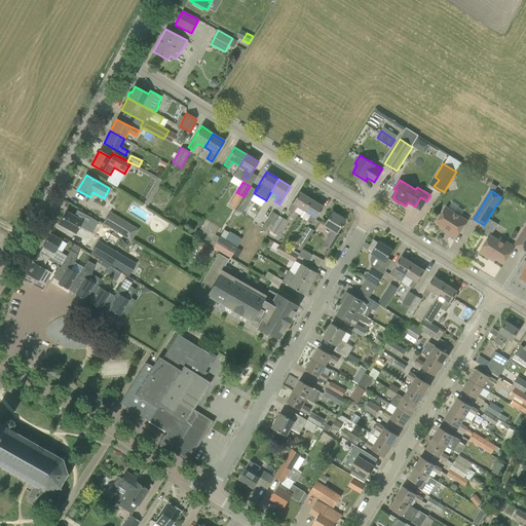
[(303,211),(311,199),(299,191),(288,210),(292,213),(296,207),(303,211)]
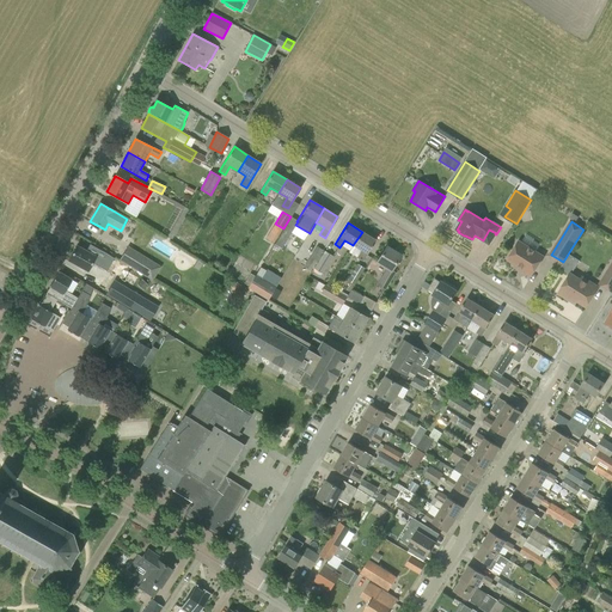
[(375,240),(362,232),(353,245),(361,250),(356,257),(362,261),(375,240)]
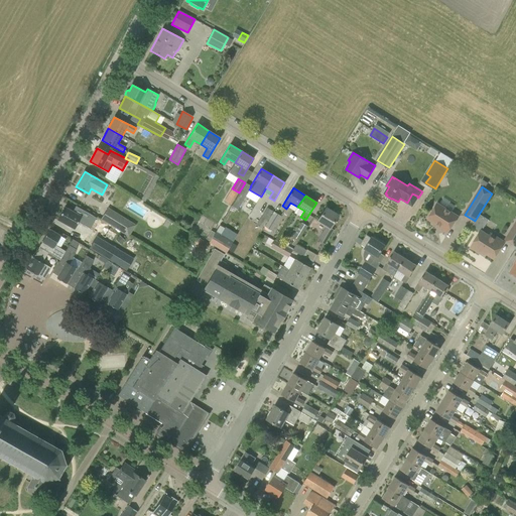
[(236,198),(232,206),(238,209),(242,201),(236,198)]
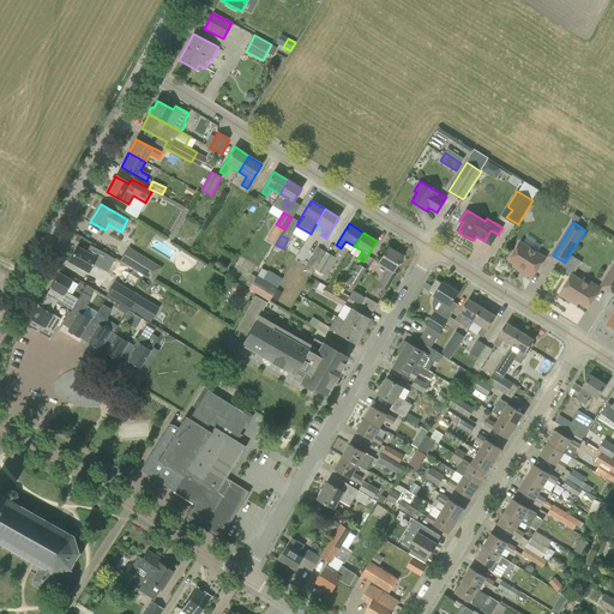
[(521,242),(515,252),(510,260),(524,270),(523,271),(533,277),(546,258),(521,242)]
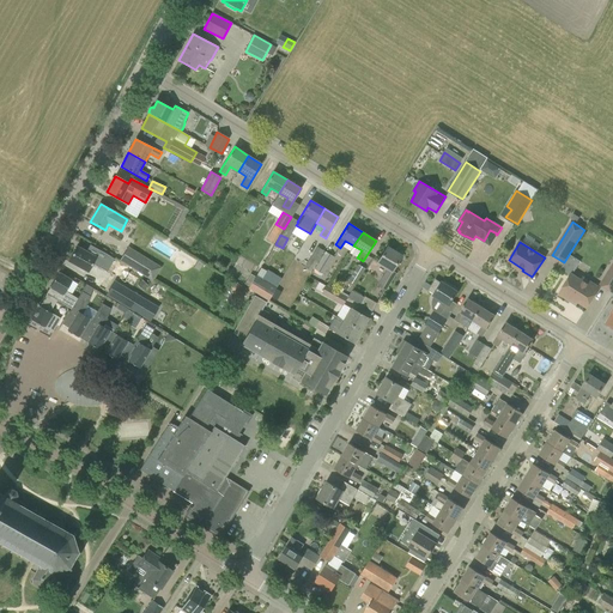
[(95,256),(87,253),(77,247),(70,261),(79,267),(89,271),(93,262),(107,269),(105,271),(125,283),(131,273),(96,254),(95,256)]
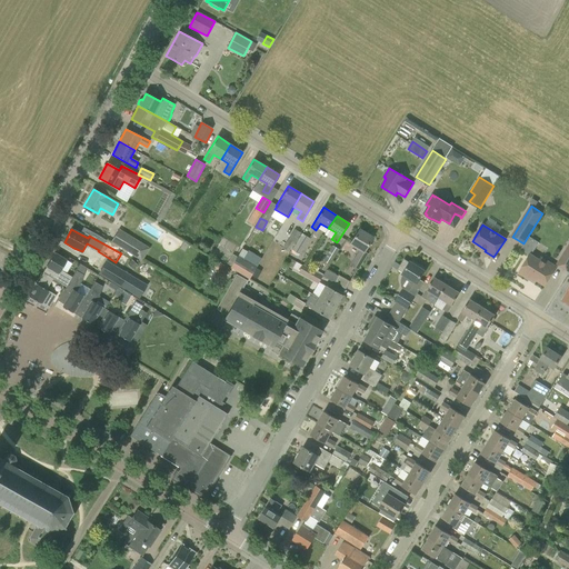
[(289,252),(301,233),(295,229),(282,248),(289,252)]
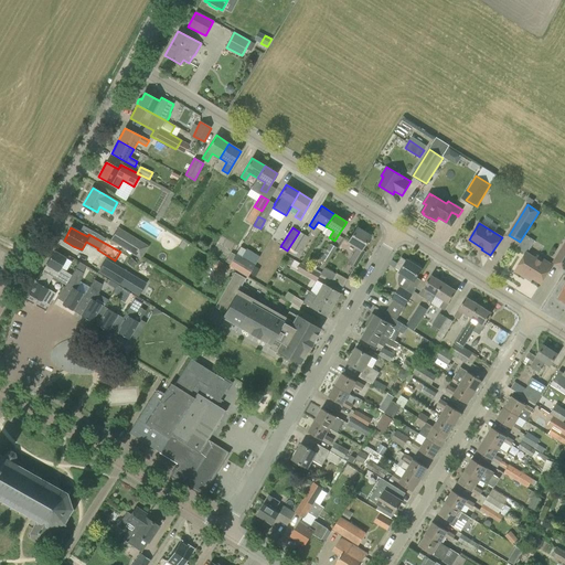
[(356,248),(348,263),(355,267),(364,252),(361,249),(370,235),(356,227),(347,243),(356,248)]
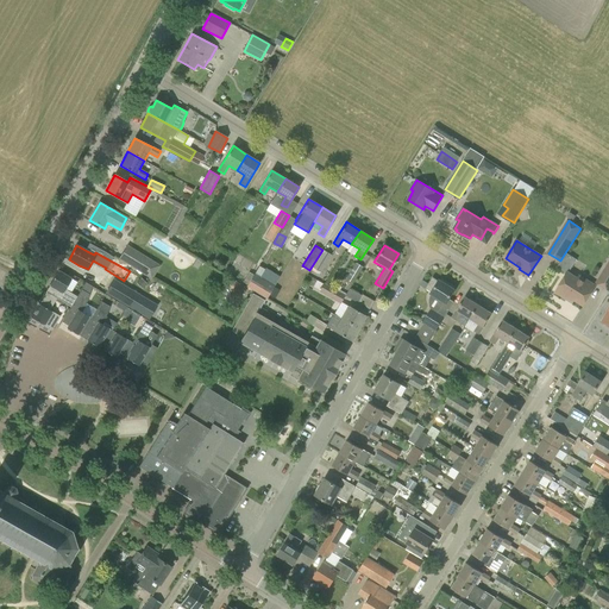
[(146,261),(126,249),(120,258),(140,271),(146,261)]
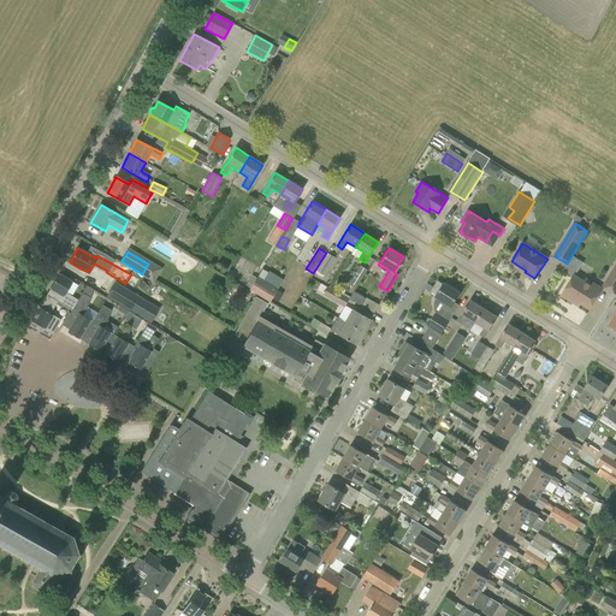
[(315,271),(324,277),(336,259),(326,253),(315,271)]
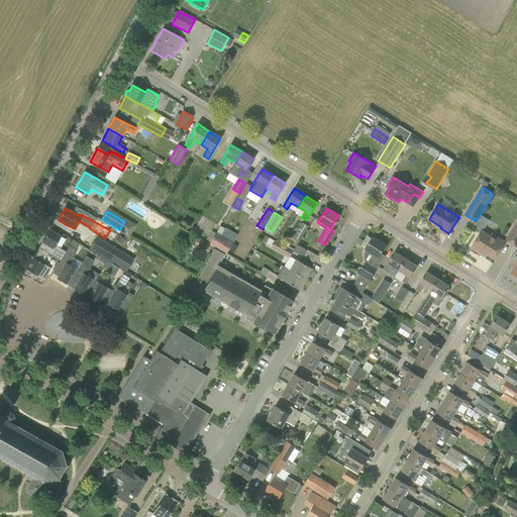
[(476,221),(473,225),(482,231),(483,231),(490,220),(480,214),(476,221)]
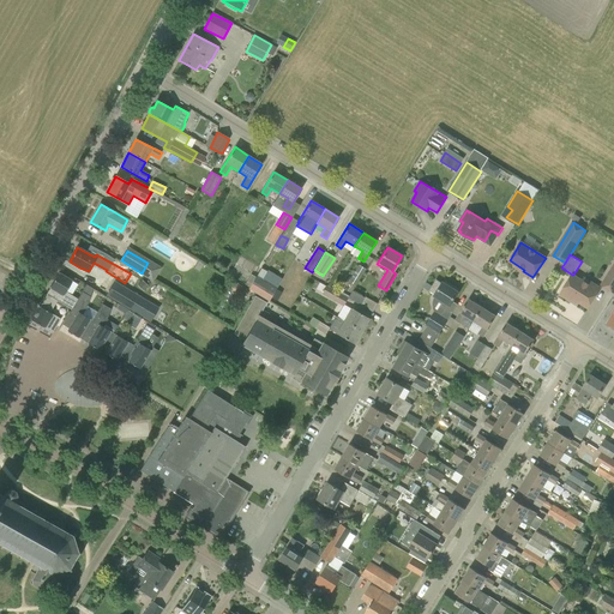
[(356,286),(366,270),(359,265),(349,281),(356,286)]
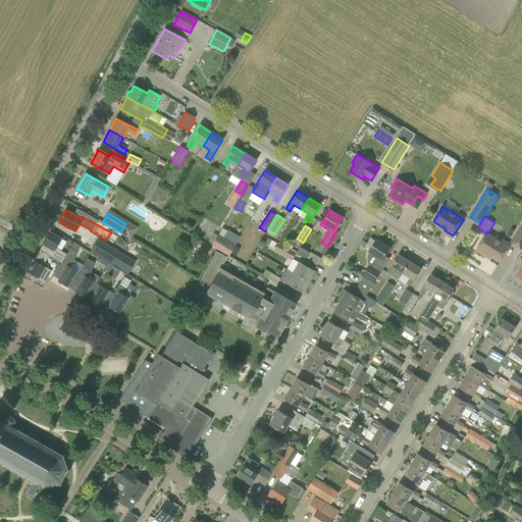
[(521,248),(521,226),(511,242),(521,248)]
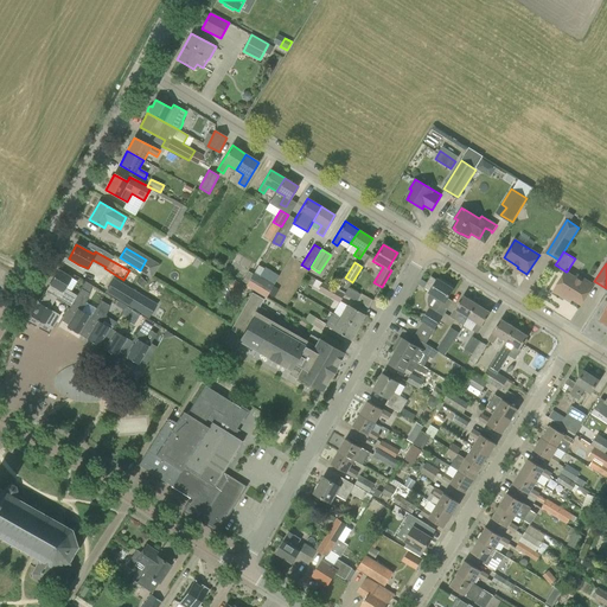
[(71,278),(58,269),(50,283),(50,285),(46,291),(57,296),(57,298),(71,306),(77,295),(65,288),(71,278)]
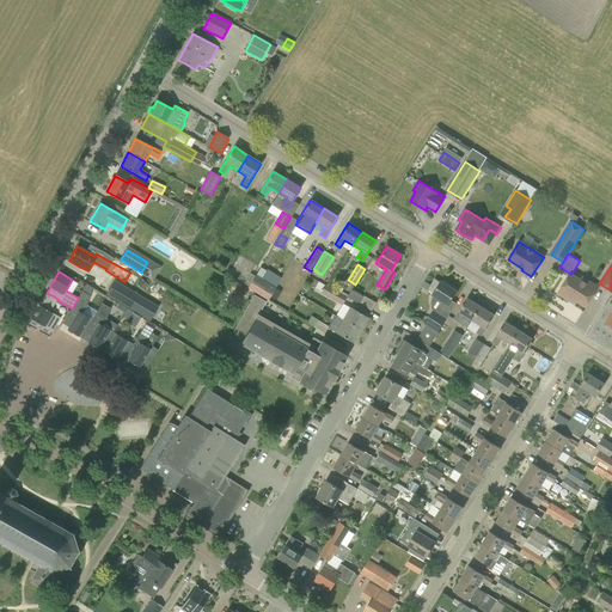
[(268,300),(276,287),(256,275),(255,276),(250,274),(244,283),(249,286),(248,288),(268,300)]
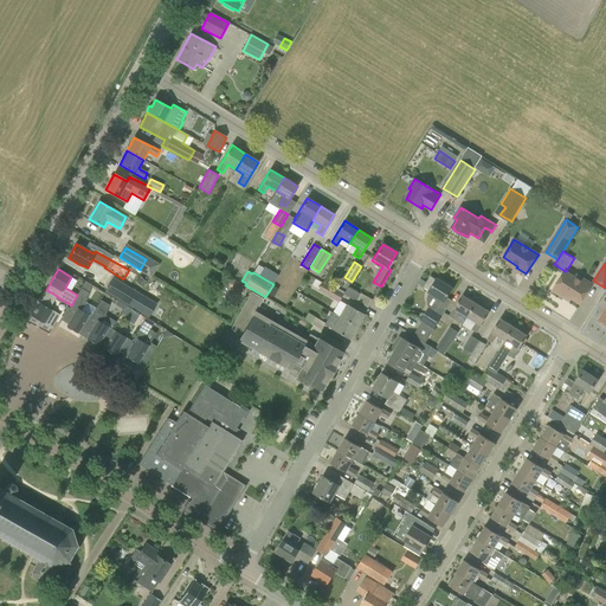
[(566,295),(580,304),(592,284),(584,279),(581,282),(565,271),(553,290),(563,297),(566,295)]
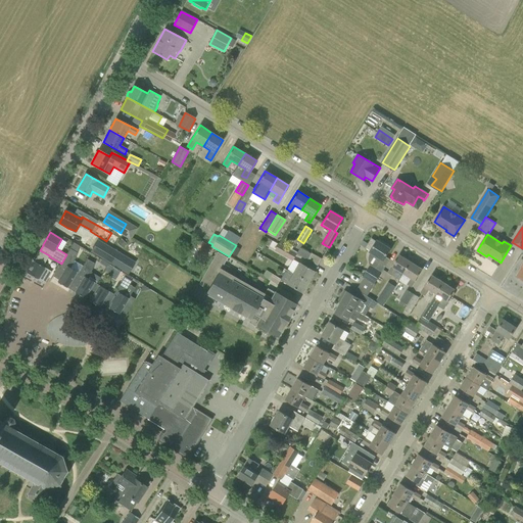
[(390,249),(389,248),(390,246),(384,243),(383,244),(377,241),(372,238),(366,247),(371,251),(370,251),(380,258),(374,268),(370,266),(364,277),(365,277),(357,290),(364,294),(368,296),(370,292),(390,259),(386,256),(390,249)]
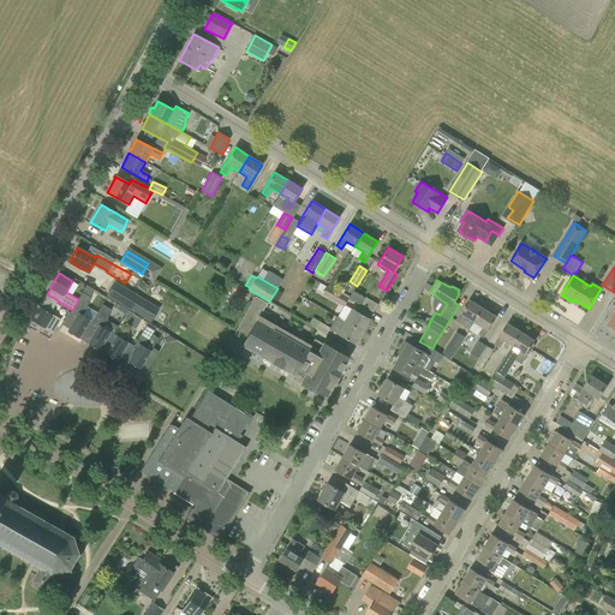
[(115,281),(106,296),(139,316),(148,302),(115,281)]
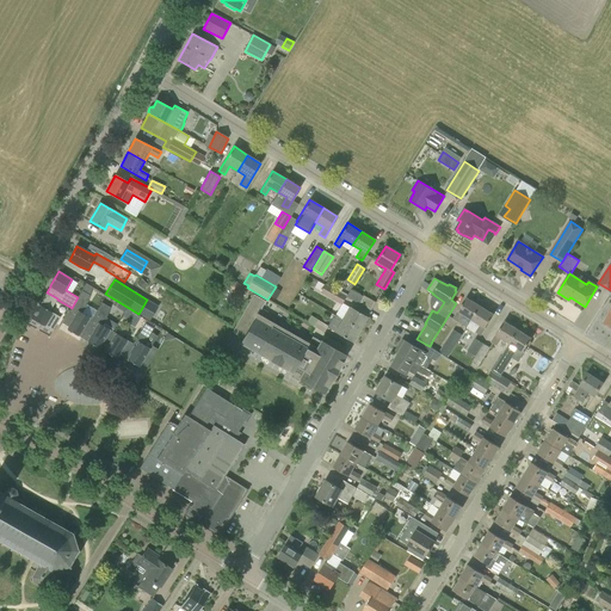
[(345,297),(334,290),(326,285),(322,292),(341,303),(345,297)]
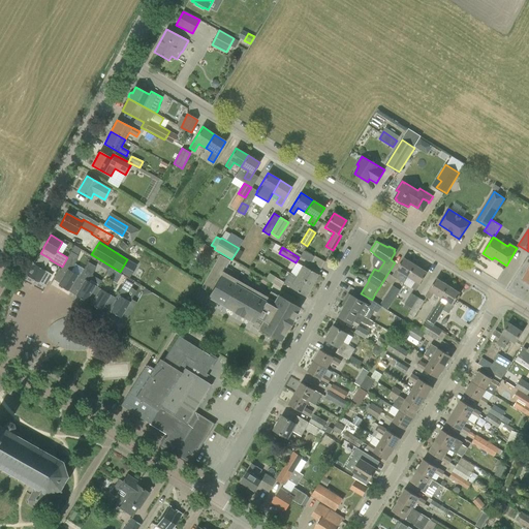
[(80,276),(71,271),(74,266),(78,255),(70,251),(67,257),(62,267),(59,271),(64,275),(58,285),(62,287),(67,290),(68,290),(70,292),(80,276)]
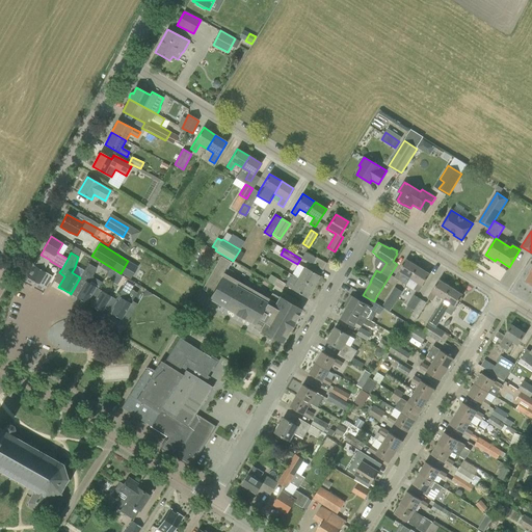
[(44,270),(50,261),(50,260),(41,255),(27,277),(46,288),(53,276),(44,270)]
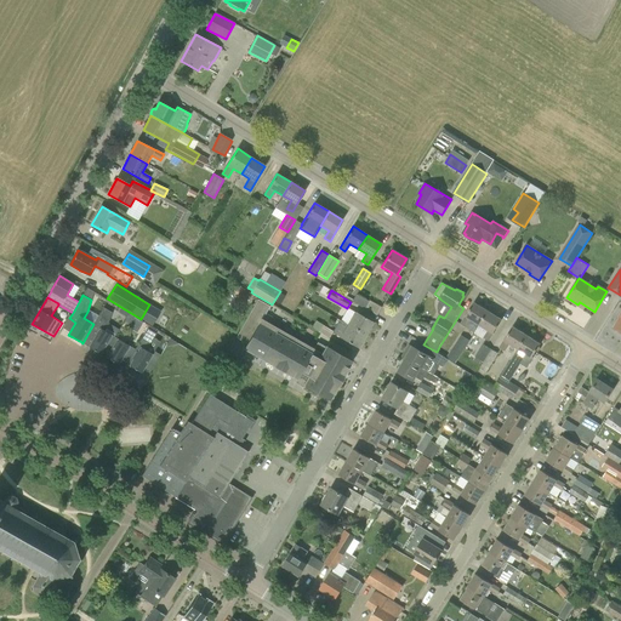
[(257,300),(235,337),(248,345),(254,348),(251,353),(252,354),(252,353),(273,365),(275,360),(289,368),(285,372),(286,374),(286,372),(297,379),(298,377),(307,381),(305,386),(329,399),(352,362),(326,347),(318,342),(311,353),(260,324),(261,322),(262,322),(262,320),(269,306),(257,300)]
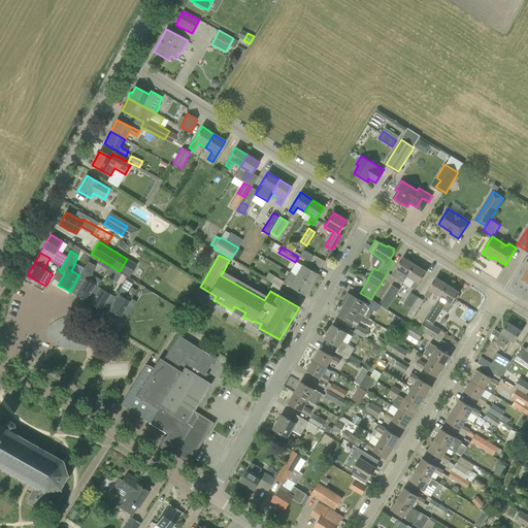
[(321,268),(325,261),(314,256),(309,262),(321,268)]
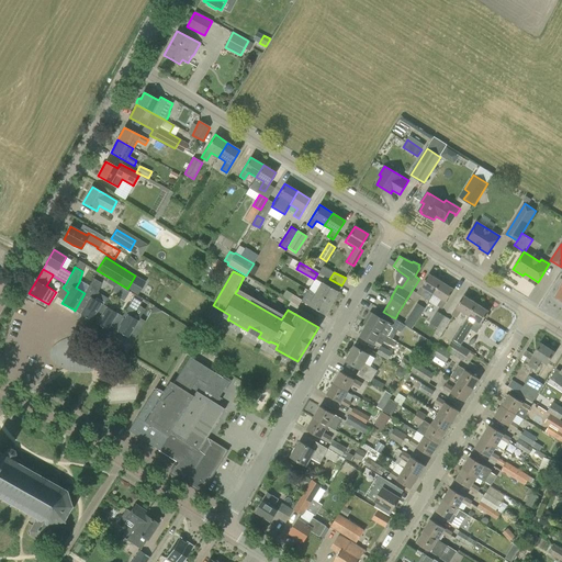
[(429,273),(424,282),(417,293),(422,295),(426,289),(434,293),(441,281),(429,273)]
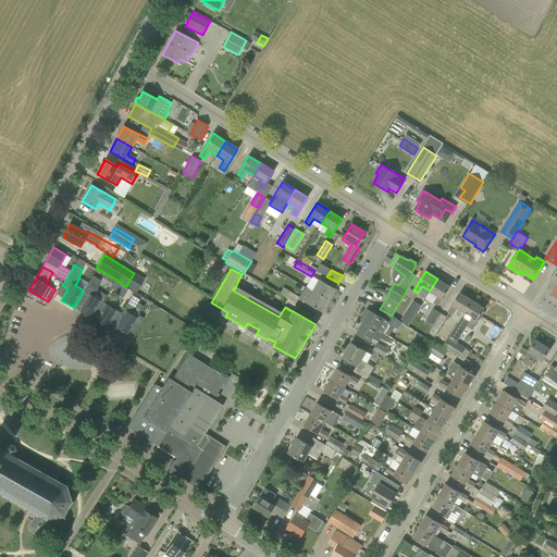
[(93,319),(102,302),(94,296),(97,291),(100,281),(93,275),(84,291),(74,308),(79,311),(93,319)]
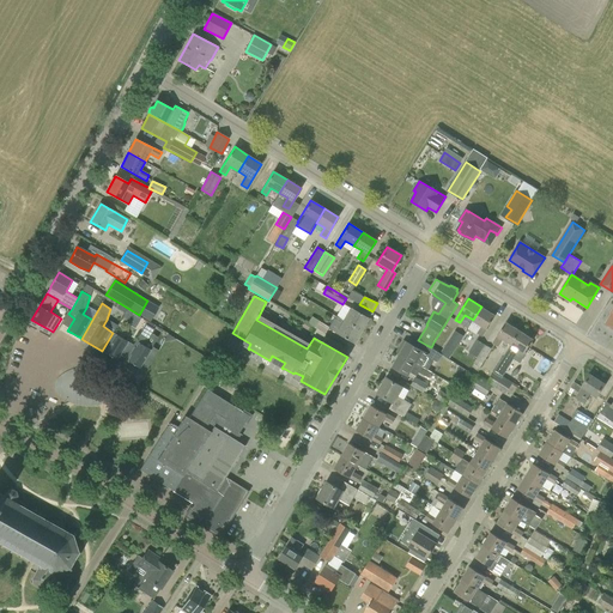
[(496,315),(481,307),(473,320),(481,326),(477,333),(483,337),(496,315)]
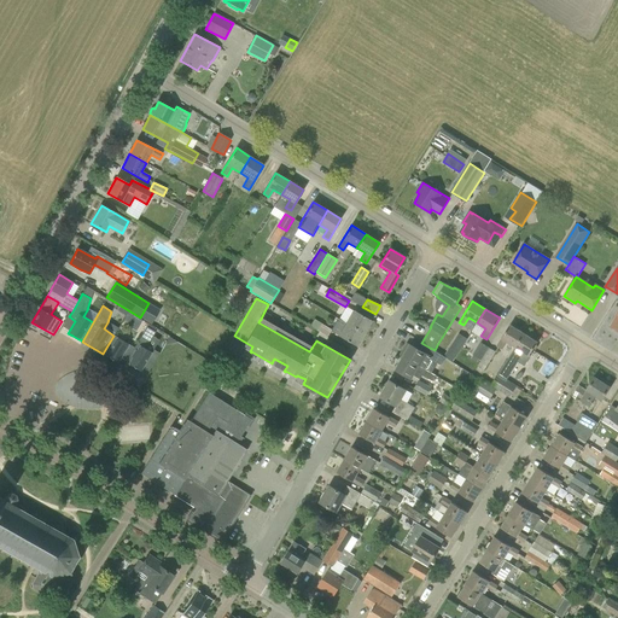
[(354,310),(347,324),(365,333),(372,321),(354,310)]
